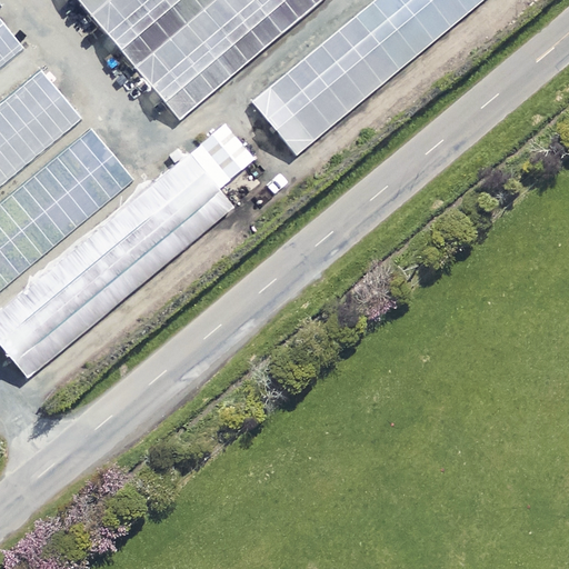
[(76,0),(179,120),(320,0),(76,0)]
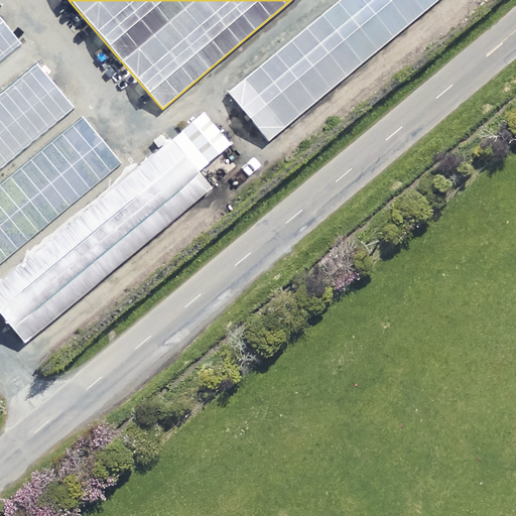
[(338,0),(227,91),(268,141),(441,0),(338,0)]
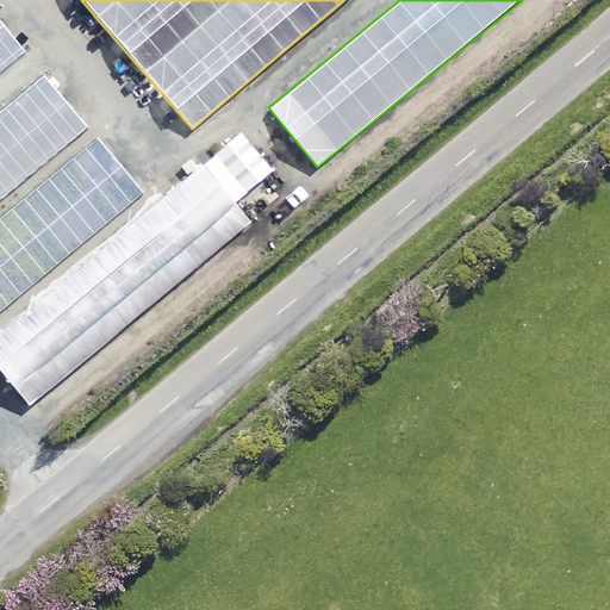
[(0,73),(27,51),(0,18),(0,73)]
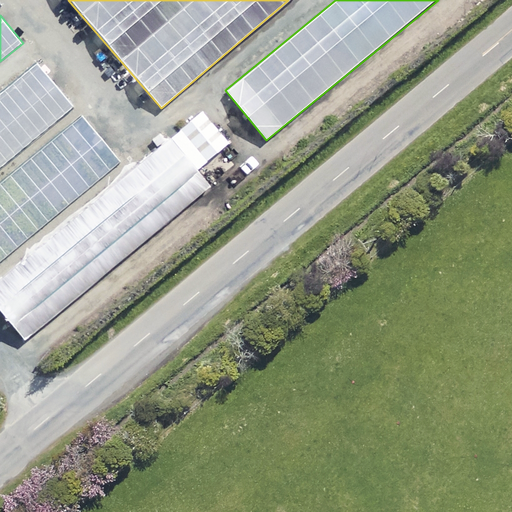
[(0,93),(0,170),(74,110),(35,64),(0,93)]
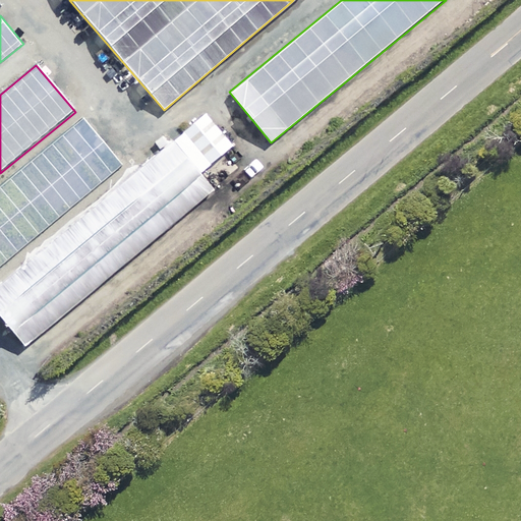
[(0,285),(0,317),(24,348),(216,189),(201,172),(233,146),(207,113),(0,285)]
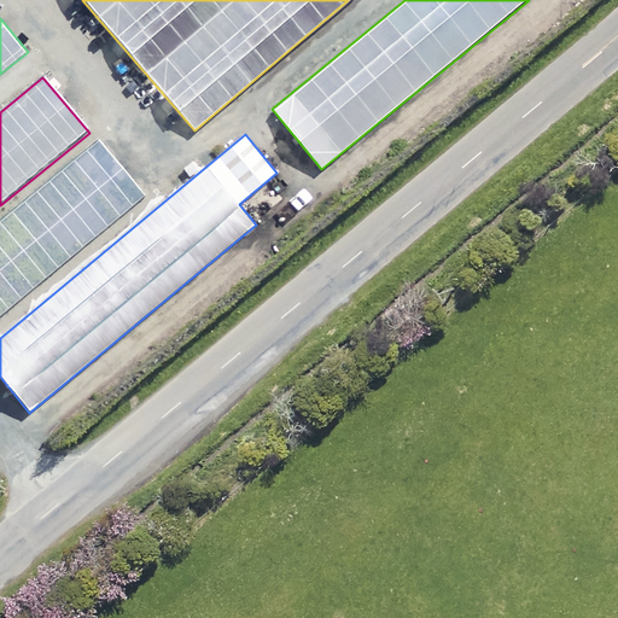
[(0,220),(0,314),(146,193),(99,139),(0,220)]
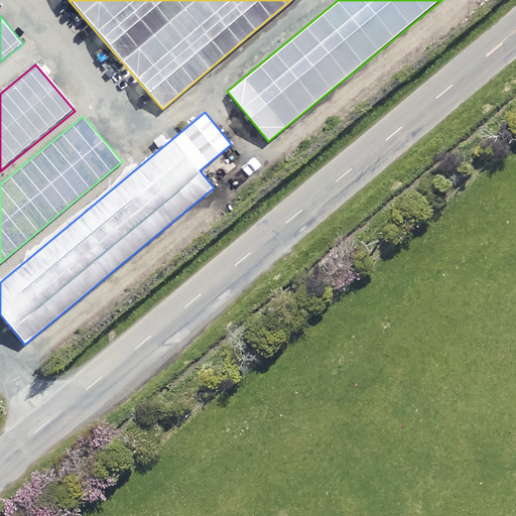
All buildings are outlined.
